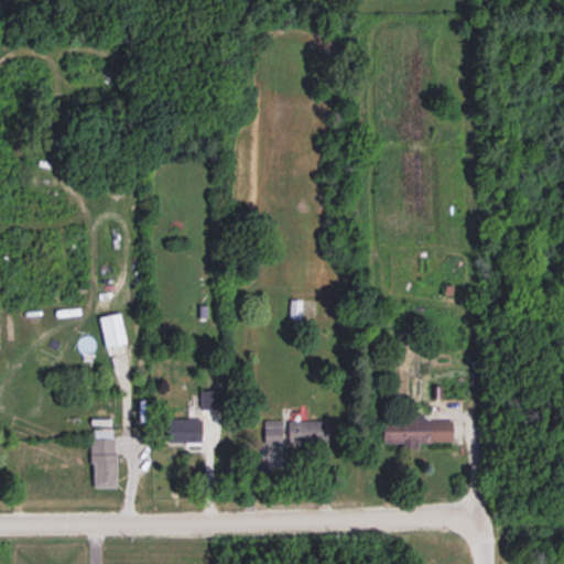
[(126,344),(122,313),(99,315),(102,346),(126,344)]
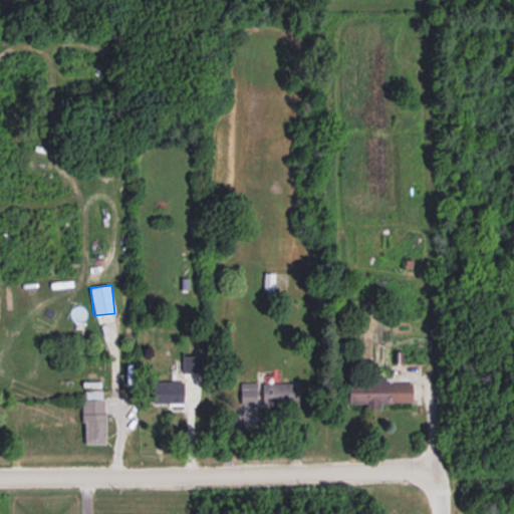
[(200,354),(183,355),(183,372),(200,371),(200,354)]
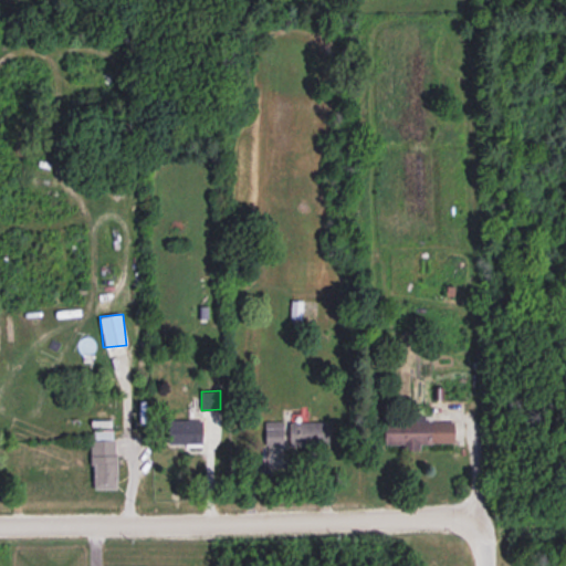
[(170,443),(206,443),(206,420),(170,420),(170,443)]
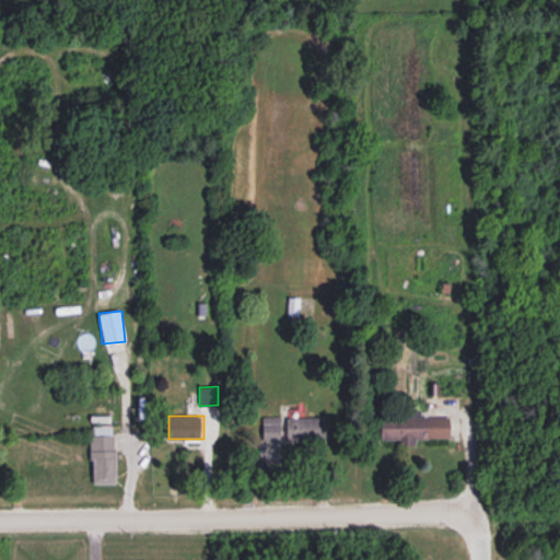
[(441,417),(394,416),(393,435),(441,436),(441,417)]
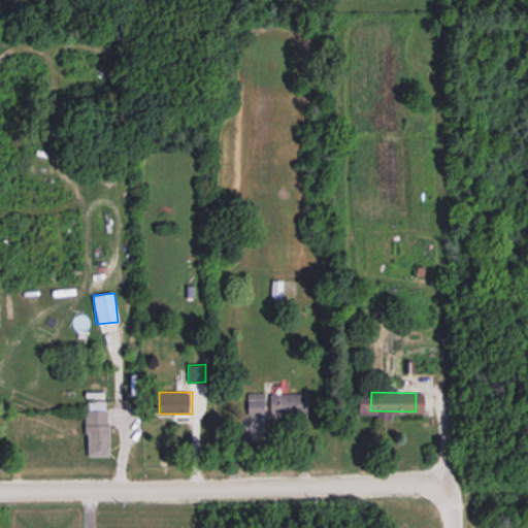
[(108,400),(86,400),(87,456),(109,456),(108,400)]
